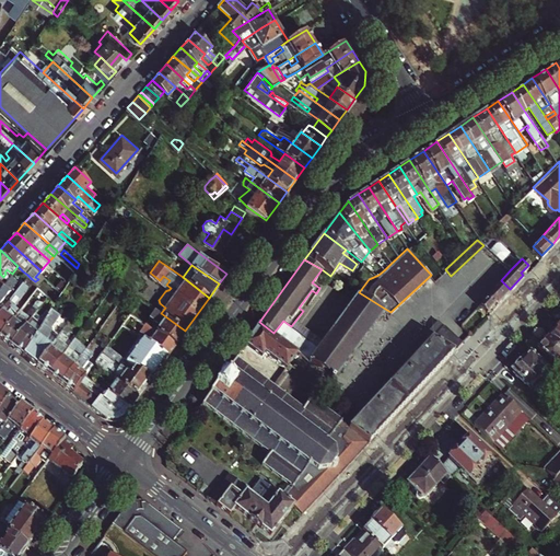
[(7,280),(0,288),(0,310),(7,302),(2,298),(23,271),(18,266),(12,274),(7,280)]
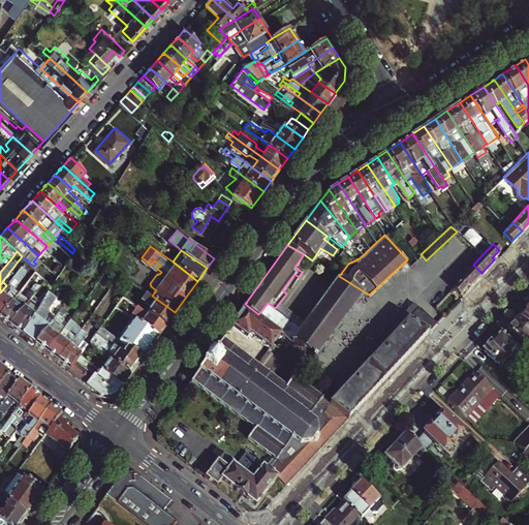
[(6,285),(0,292),(0,313),(19,290),(13,286),(27,269),(26,268),(30,264),(26,259),(6,285)]
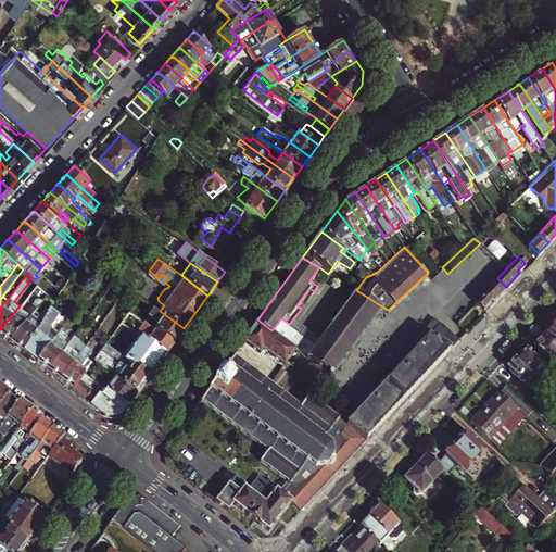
[(506,287),(497,278),(477,301),(483,308),(491,299),(493,301),(506,287)]
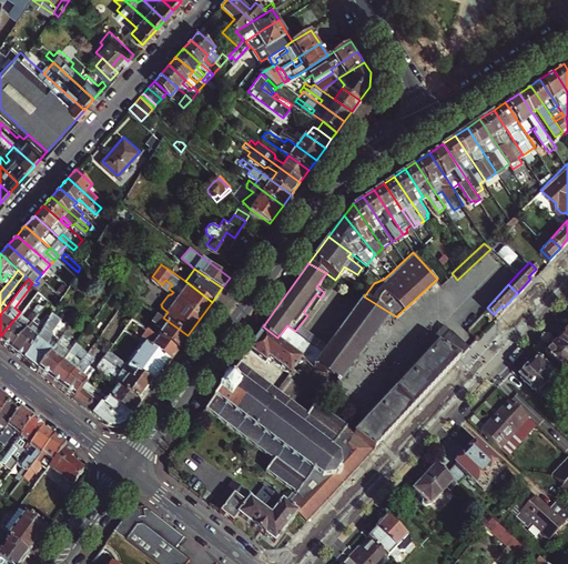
[(391,313),(364,296),(322,353),(314,364),(338,382),(391,313)]
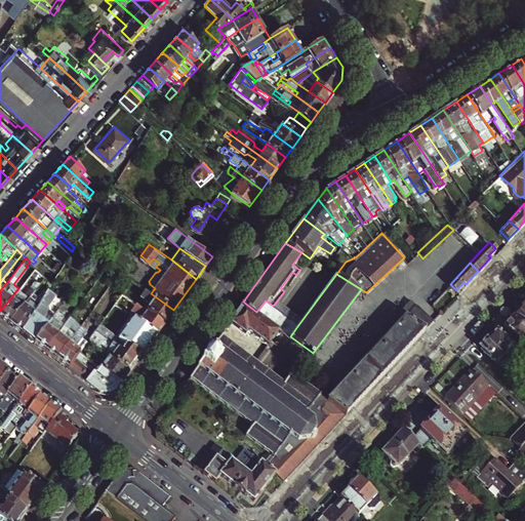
[(0,313),(10,321),(33,290),(34,289),(29,286),(24,292),(18,288),(0,311),(0,313)]
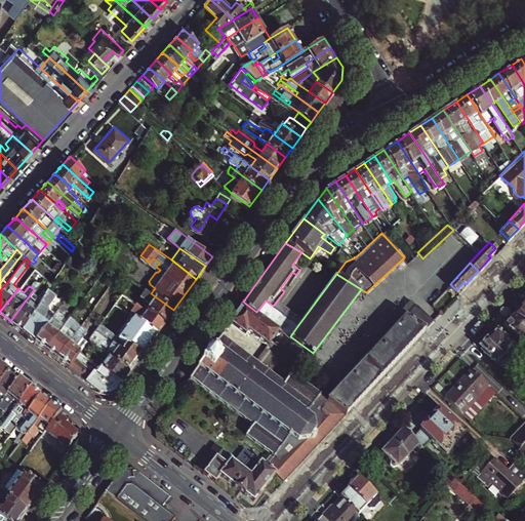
[(10,321),(23,330),(47,290),(44,288),(41,292),(39,293),(38,294),(33,290),(10,321)]
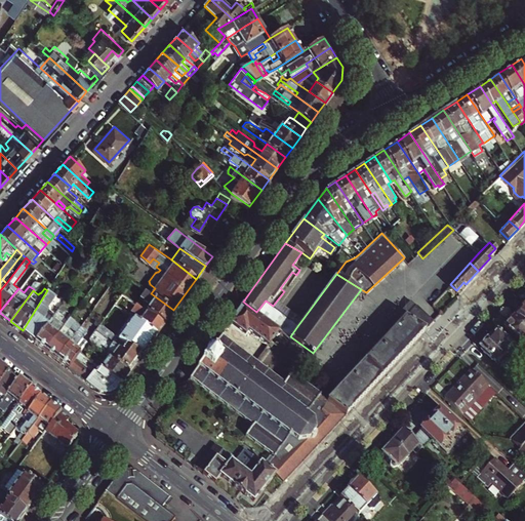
[(35,341),(58,307),(64,299),(48,288),(47,290),(23,330),(35,341)]
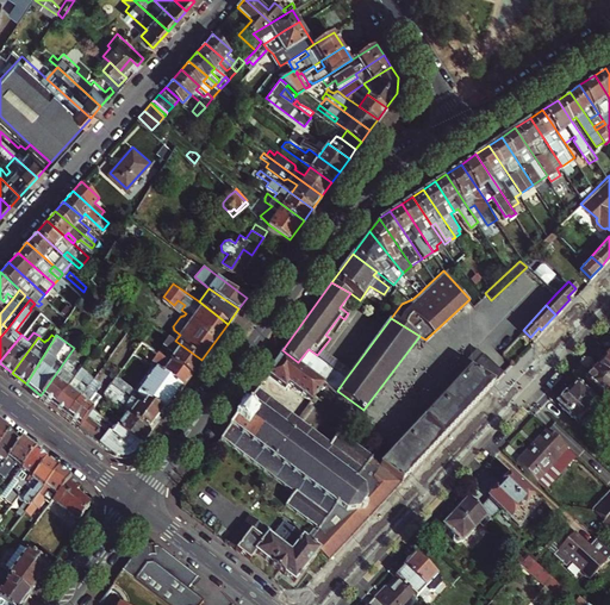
[(201,360),(175,341),(168,335),(162,343),(163,344),(175,353),(170,360),(191,374),(201,360)]
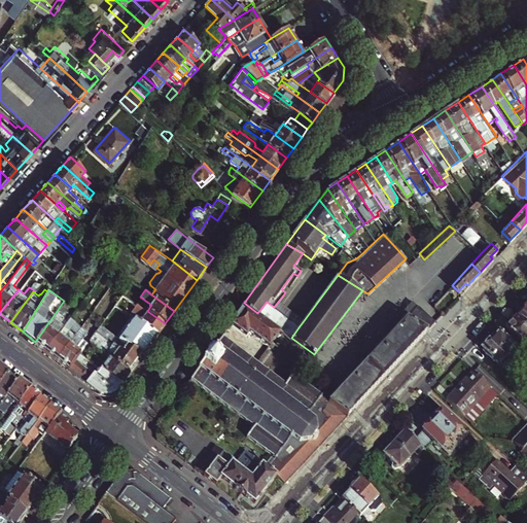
[(141,298),(137,304),(147,311),(151,305),(141,298)]
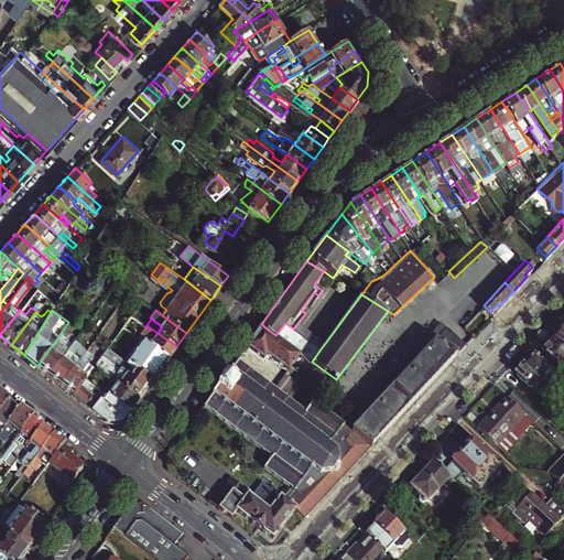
[(132,331),(144,340),(169,357),(176,346),(158,333),(147,325),(140,320),(139,323),(142,326),(140,330),(136,326),(132,331)]
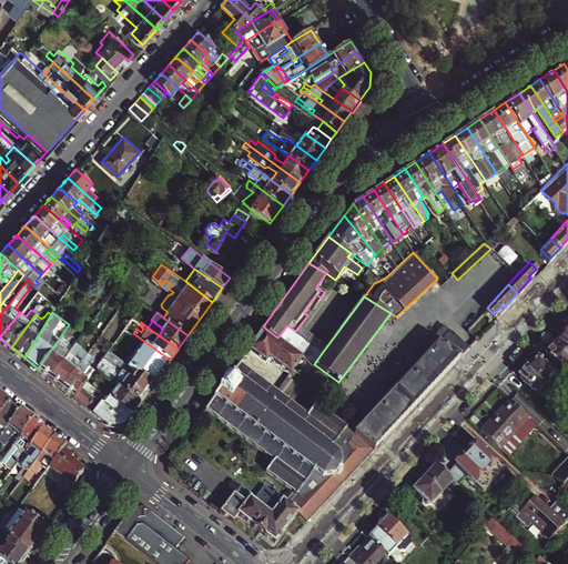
[(399,382),(449,328),(444,322),(357,414),(364,420),(399,382)]
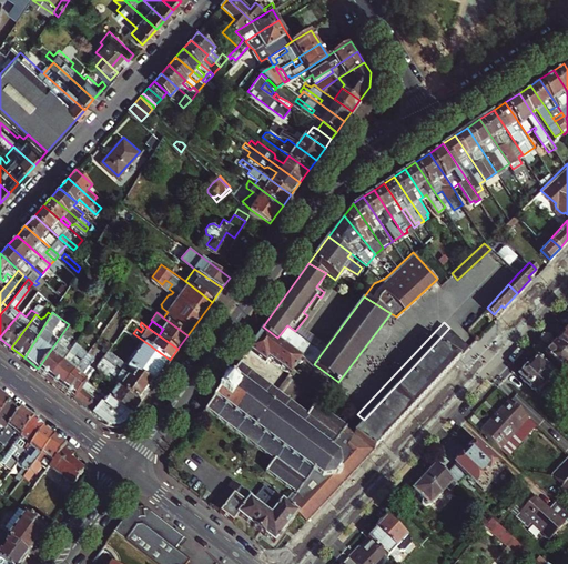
[(263,326),(247,346),(265,359),(269,355),(281,364),(267,382),(276,389),(290,371),(300,359),(302,355),(277,338),(263,326)]
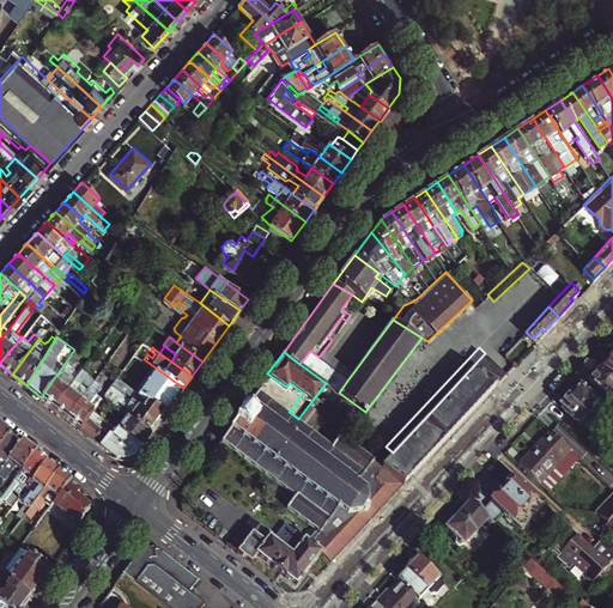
[(339,393),(347,381),(309,352),(299,364),(326,383),(328,385),(339,393)]
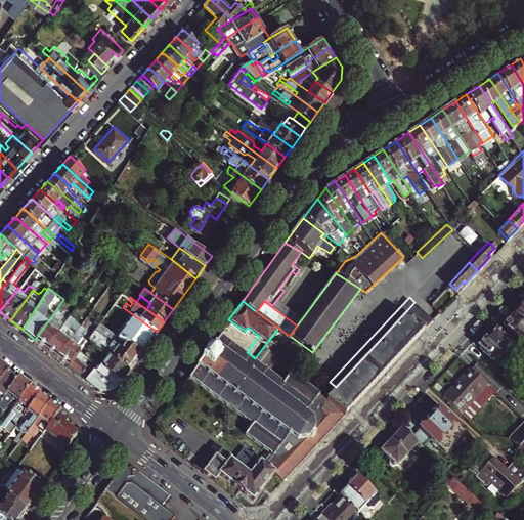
[(523,301),(522,303),(513,313),(523,323),(523,301)]
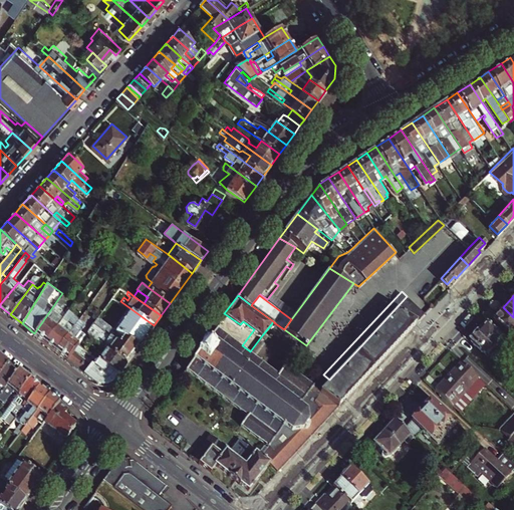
[(329,379),(323,374),(313,385),(338,404),(366,373),(425,312),(417,305),(407,296),(361,345),(329,379)]
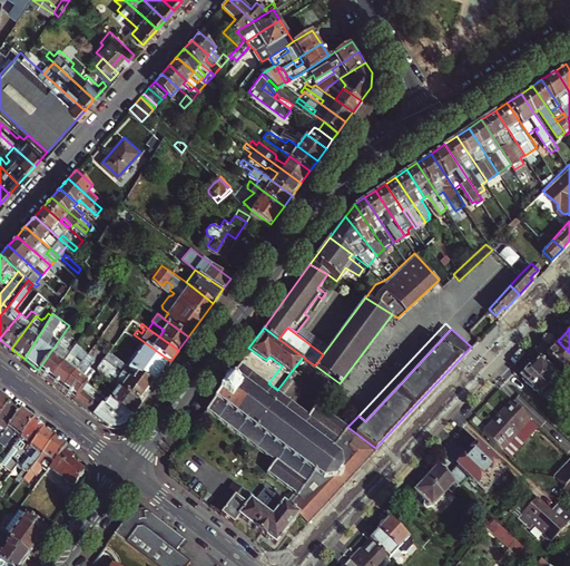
[(71,339),(64,333),(38,370),(50,379),(74,347),(74,345),(69,341),(71,339)]
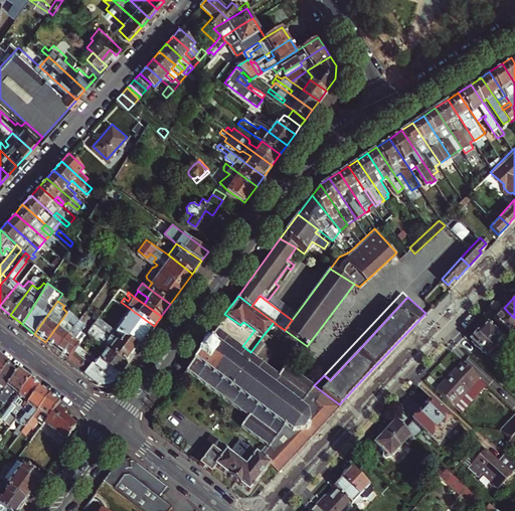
[(514,318),(504,308),(494,320),(514,339),(514,318)]
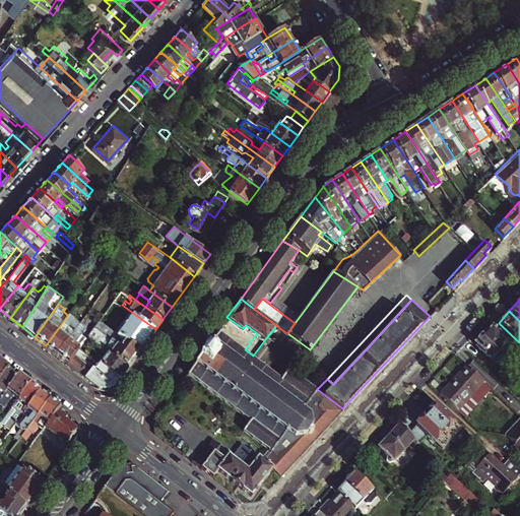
[(94,326),(99,328),(136,356),(155,329),(133,313),(119,333),(100,319),(94,326)]
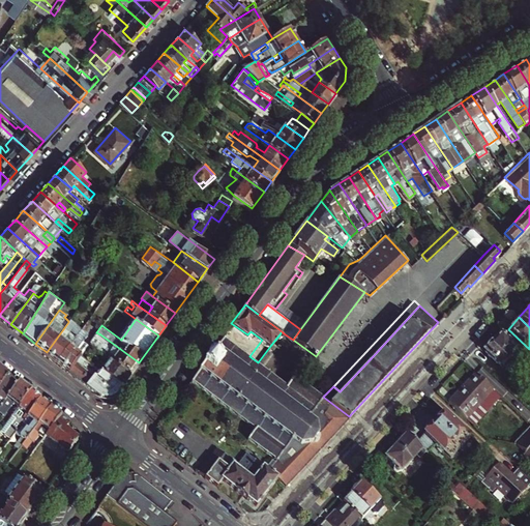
[(70,323),(68,322),(47,352),(58,360),(82,327),(72,320),(70,323)]
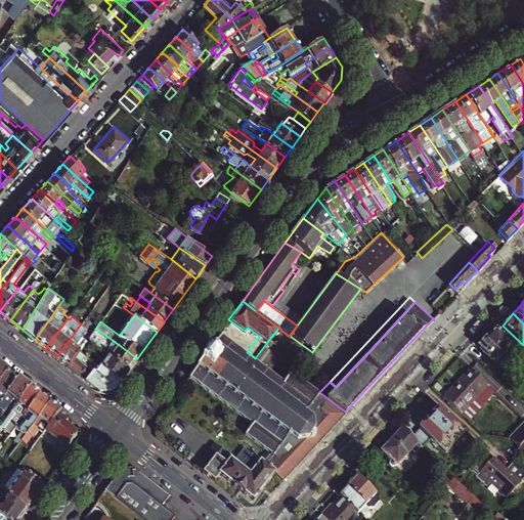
[(81,323),(57,356),(69,365),(80,350),(87,339),(90,336),(87,334),(90,330),(81,323)]
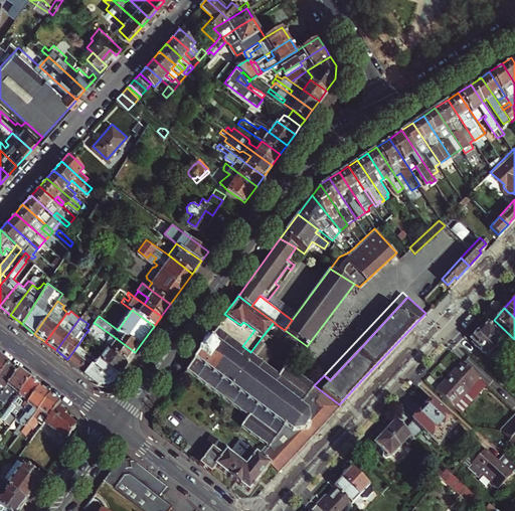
[(492,356),(507,340),(498,332),(500,330),(496,326),(494,328),(488,322),(481,329),(480,328),(478,331),(476,331),(474,333),(474,335),(472,337),(492,356)]
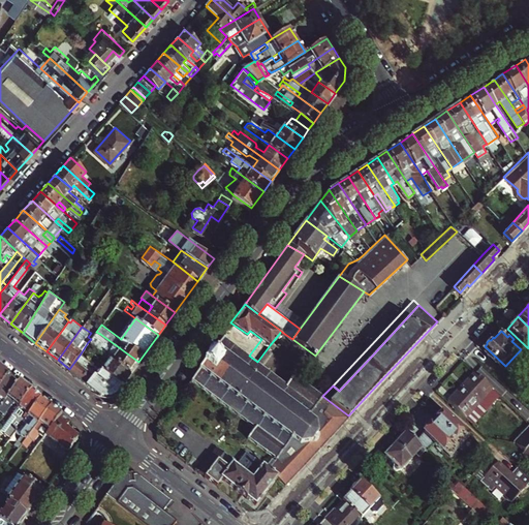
[(138,362),(100,334),(95,341),(115,356),(112,359),(130,372),(138,362)]
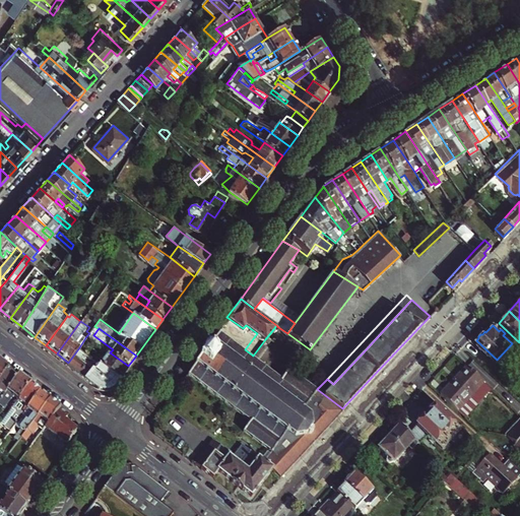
[(276,330),(274,328),(265,339),(268,341),(276,330)]
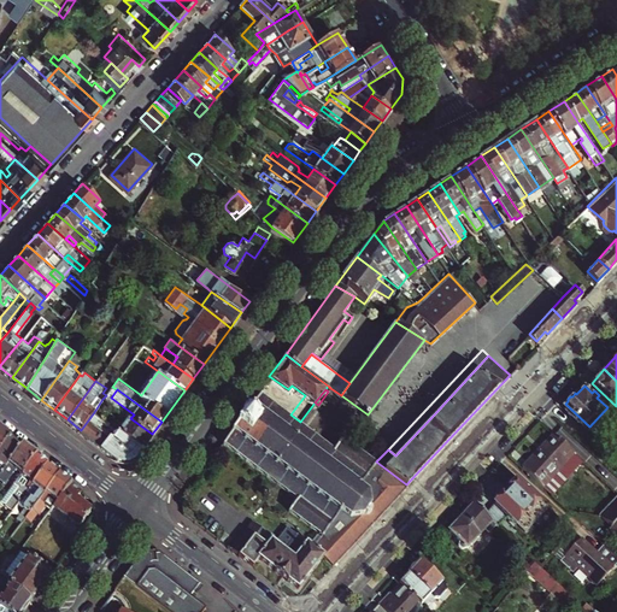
[(231,429),(224,440),(298,496),(288,507),(318,531),(322,534),(313,545),(324,552),(323,553),(334,562),(406,484),(376,462),(341,436),(333,446),(310,429),(306,425),(300,422),(291,415),(259,392),(252,402),(251,401),(248,404),(250,405),(247,409),(246,409),(244,411),(245,412),(238,421),(236,419),(235,422),(236,423),(234,427),(233,425),(230,428),(231,429)]
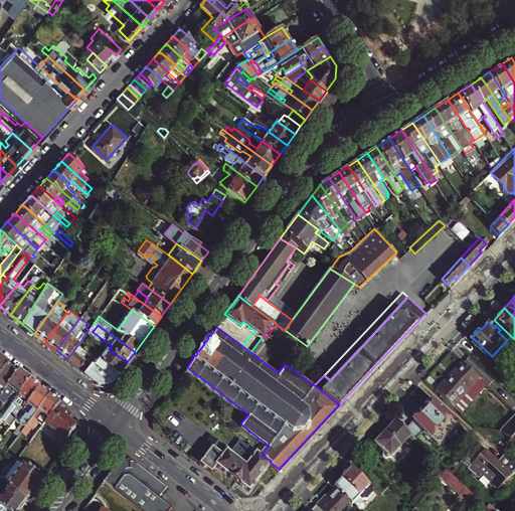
[(250,352),(255,355),(268,340),(266,338),(263,336),(250,352)]
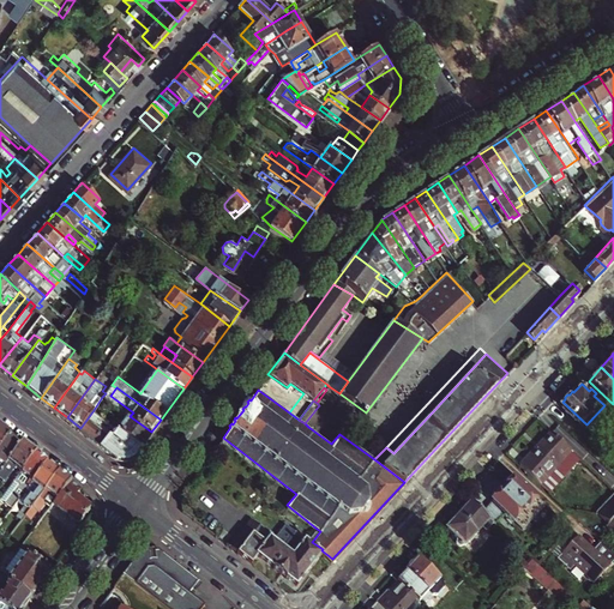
[(594,430),(612,412),(605,405),(587,424),(594,430)]
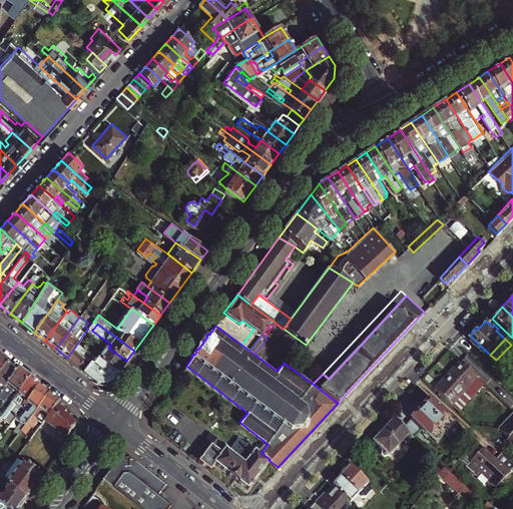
[(67,358),(94,379),(96,380),(98,381),(102,382),(105,382),(109,381),(112,380),(113,378),(119,371),(99,357),(95,362),(92,362),(80,354),(85,348),(78,343),(67,358)]
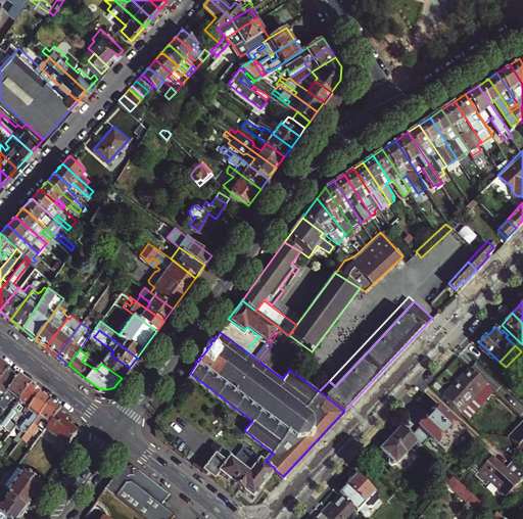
[(272,351),(263,364),(282,378),(289,370),(291,366),(272,351)]
